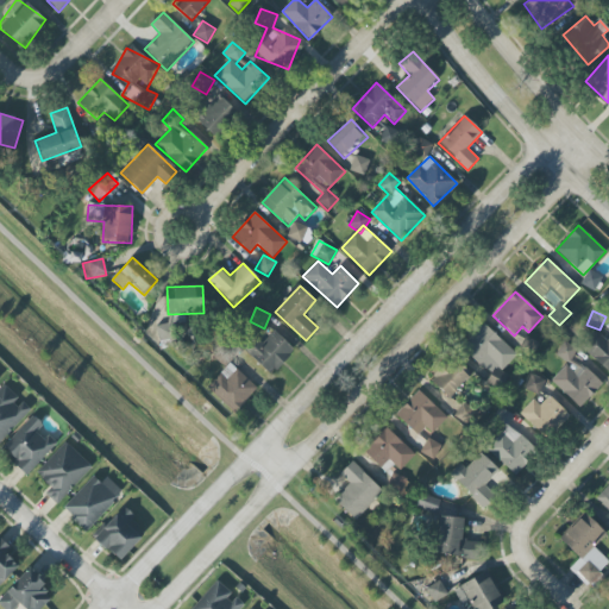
[(516,353),(484,324),(462,347),(494,377),(516,353)]
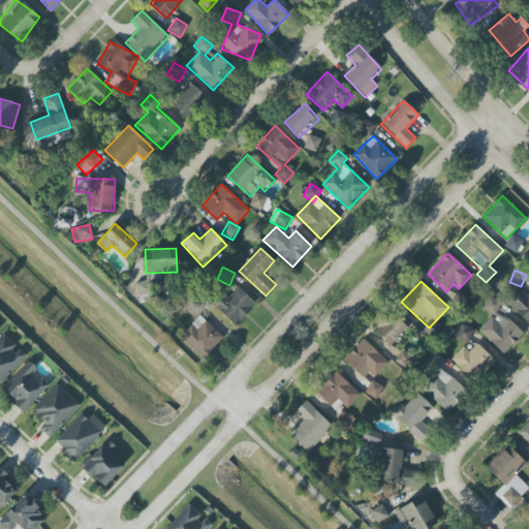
[(149,282),(136,283),(137,298),(150,297),(149,282)]
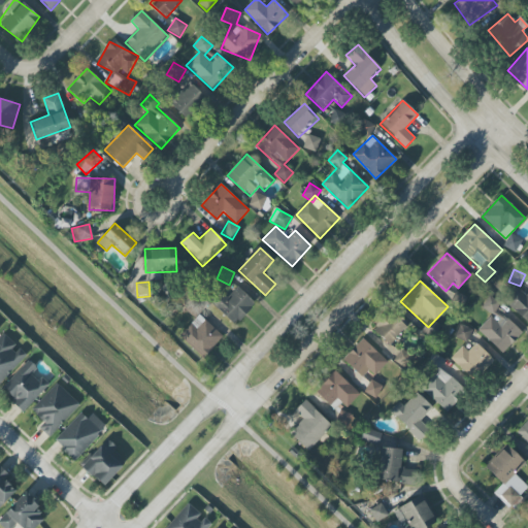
[(527,293),(526,295),(516,286),(503,300),(527,323),(527,293)]
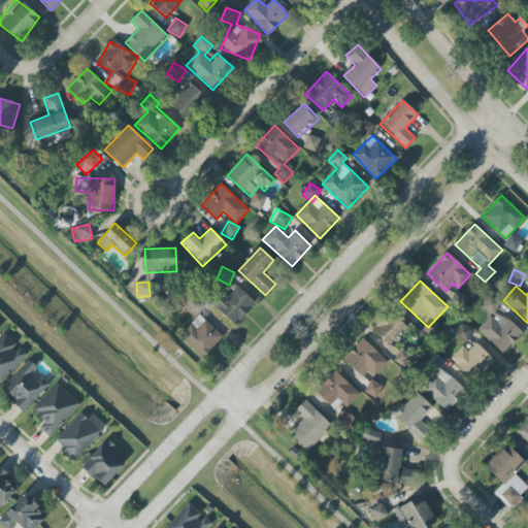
[(256,303),(237,287),(228,298),(222,292),(211,303),(235,325),(256,303)]
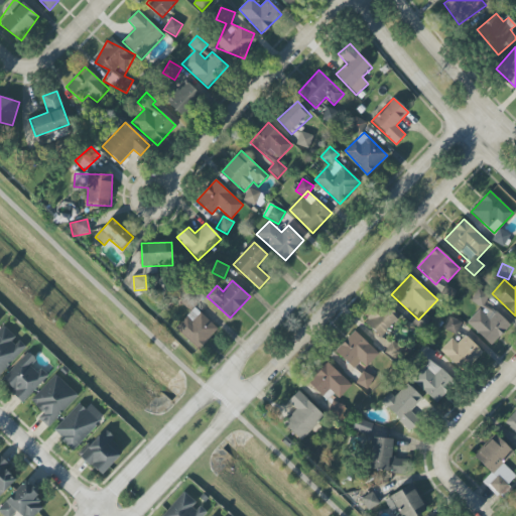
[(457,290),(444,284),(439,296),(450,301),(457,290)]
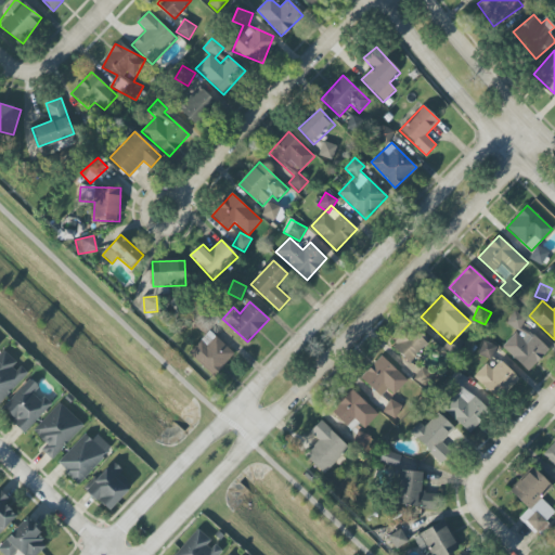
[(526,318),(514,311),(506,324),(518,331),(526,318)]
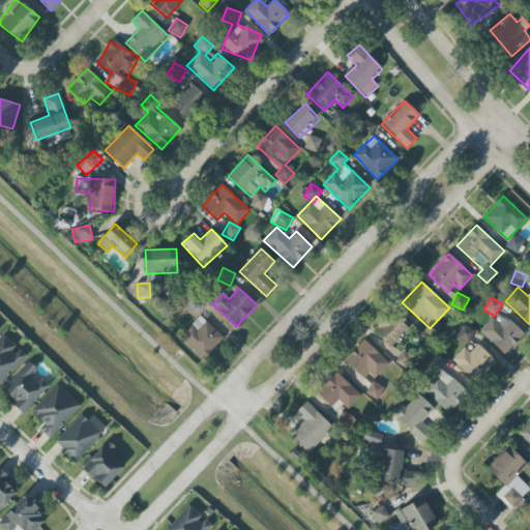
[(375,327),(389,347),(411,330),(398,312),(375,327)]
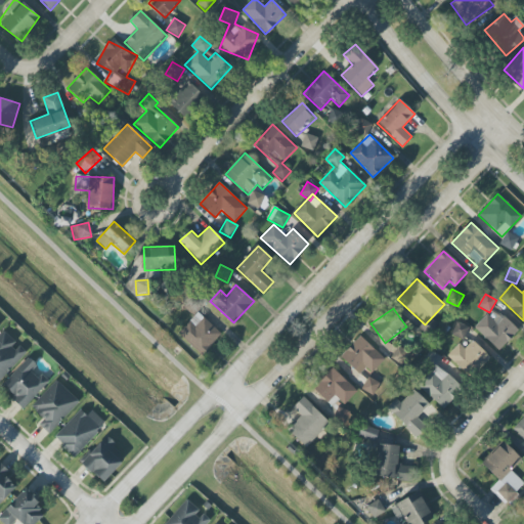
[(474,328),(498,351),(516,333),(491,309),(474,328)]
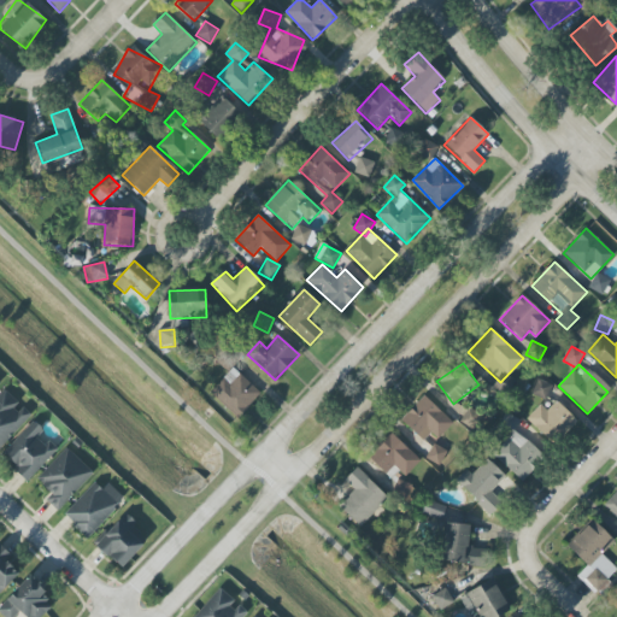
[(238,419),(260,394),(233,369),(210,394),(238,419)]
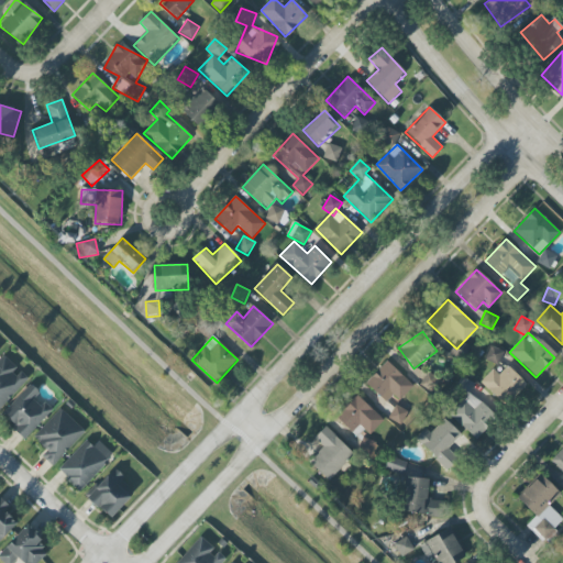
[(503,351),(490,348),(486,361),(498,364),(503,351)]
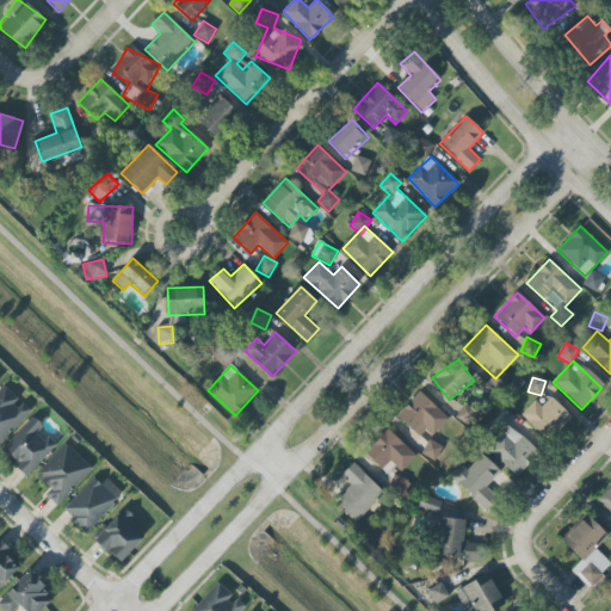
[(0,443),(31,412),(4,386),(0,389),(0,443)]
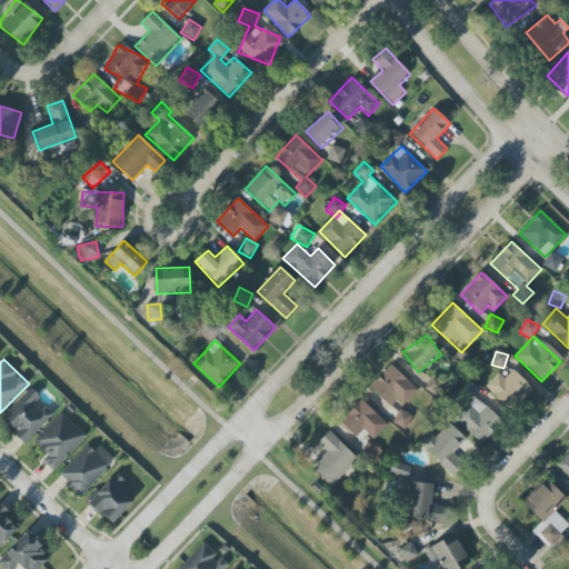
[(397,399),(405,406),(418,390),(390,365),(370,388),(390,407),(397,399)]
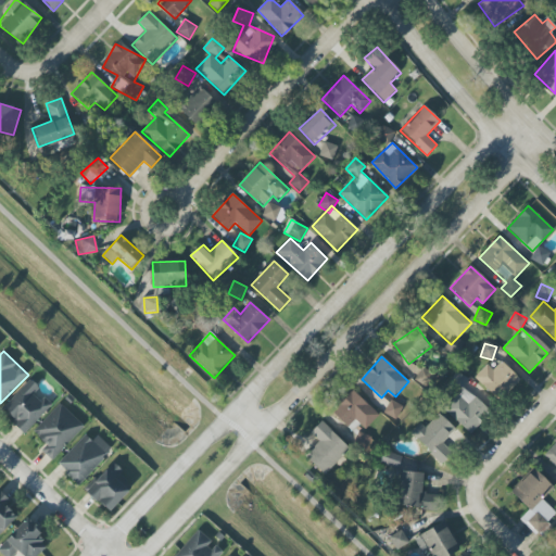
[(487,365),(475,377),(498,401),(519,379),(502,362),(493,370),(487,365)]
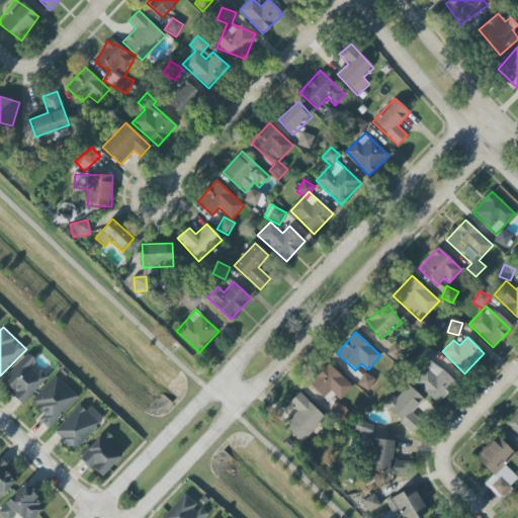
[(414,382),(438,404),(456,383),(430,359),(434,355),(426,348),(420,355),(430,364),(414,382)]
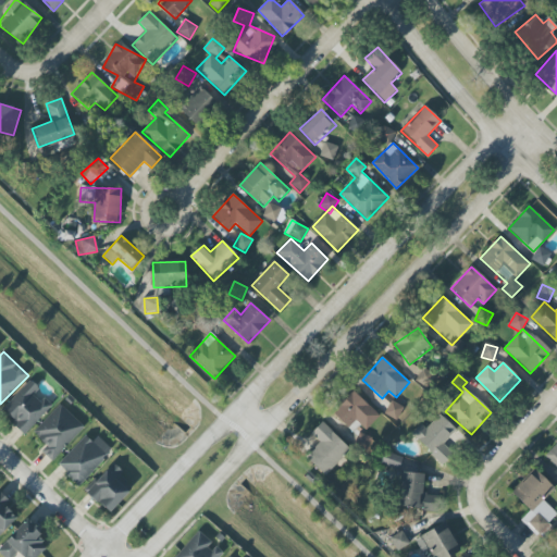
[(51,407),(36,392),(39,388),(29,380),(1,410),(26,433),(51,407)]
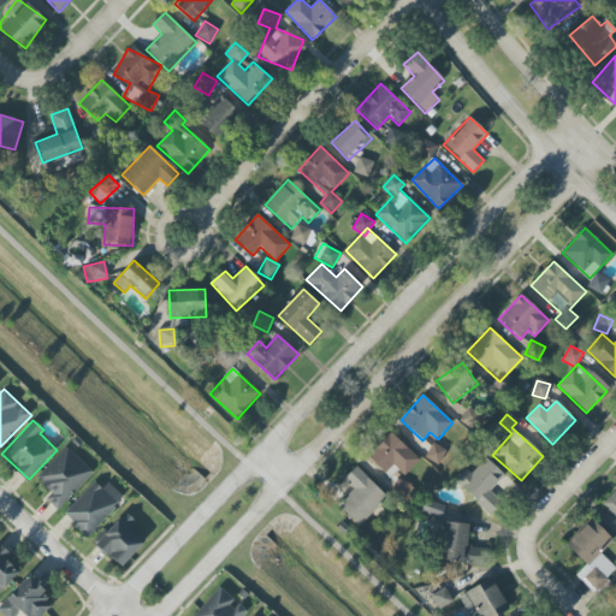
[(367,456),(390,478),(397,469),(404,477),(420,460),(390,432),(367,456)]
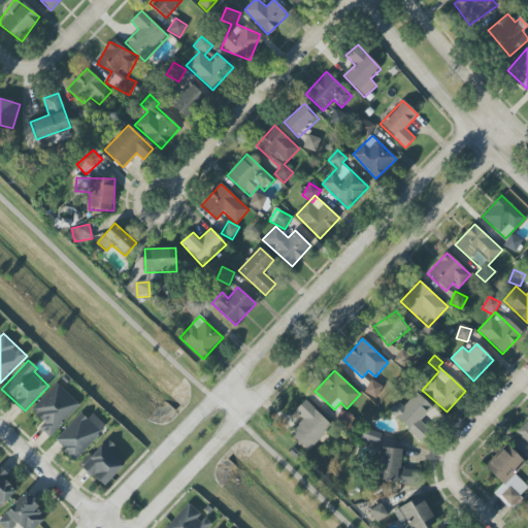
[(364,391),(375,399),(383,388),(371,380),(364,391)]
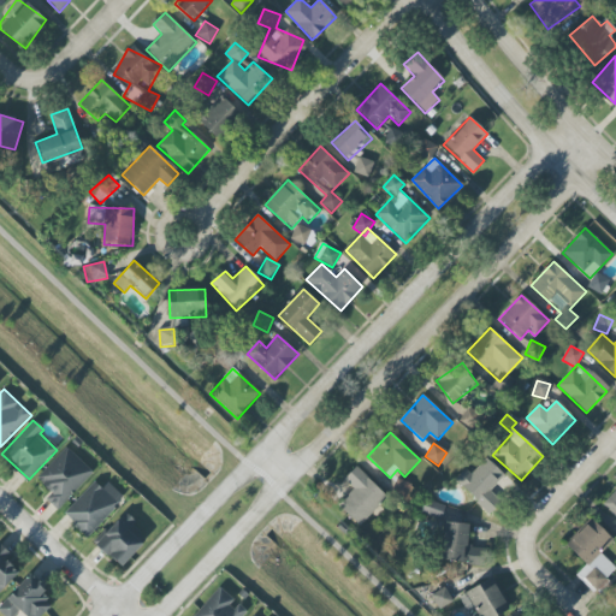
[(58,510),(93,473),(66,448),(36,479),(52,493),(46,499),(58,510)]
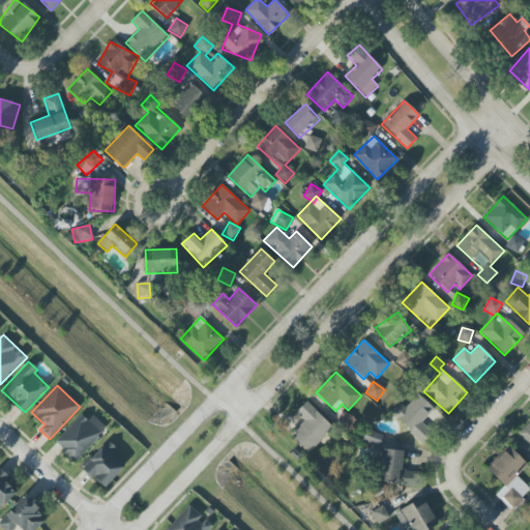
[(396,420),(422,442),(431,433),(422,425),(435,410),(418,395),(396,420)]
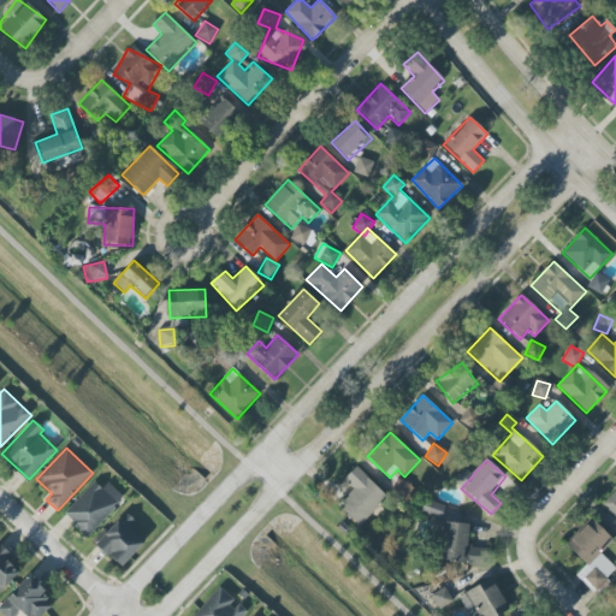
[(337,507),(360,527),(388,497),(356,467),(344,480),(354,490),(337,507)]
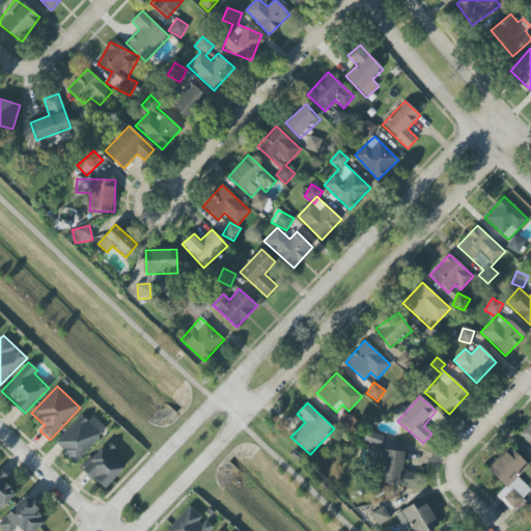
[(355,425),(348,413),(337,418),(343,431),(355,425)]
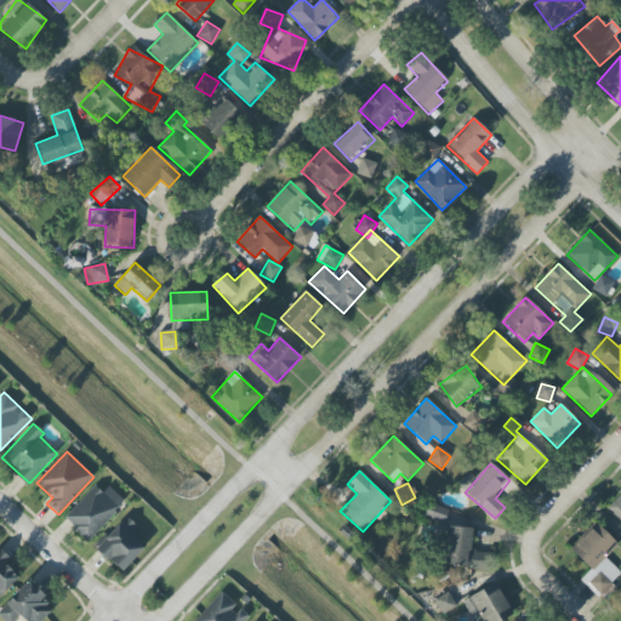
[(63,519),(87,542),(125,502),(108,486),(102,494),(93,486),(63,519)]
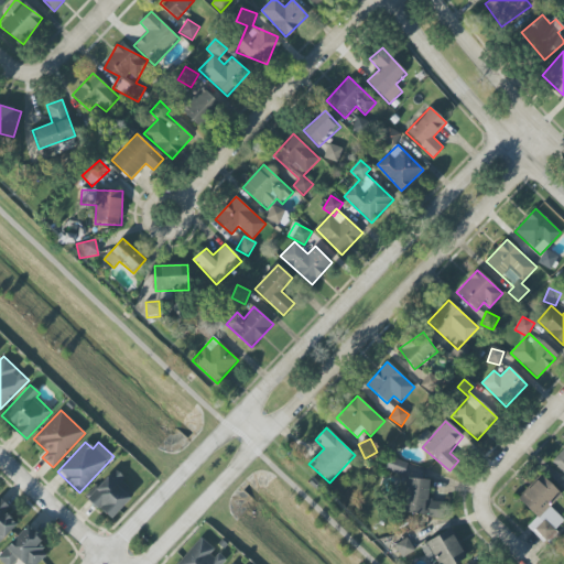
[(563,448),(552,463),(563,474),(563,448)]
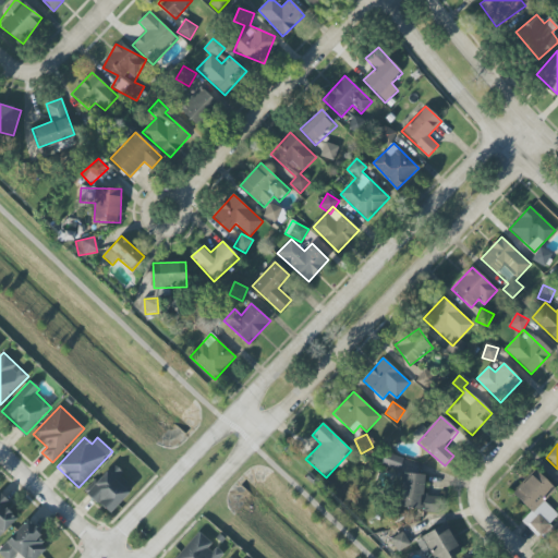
[(380,464),(400,471),(403,458),(384,452),(380,464)]
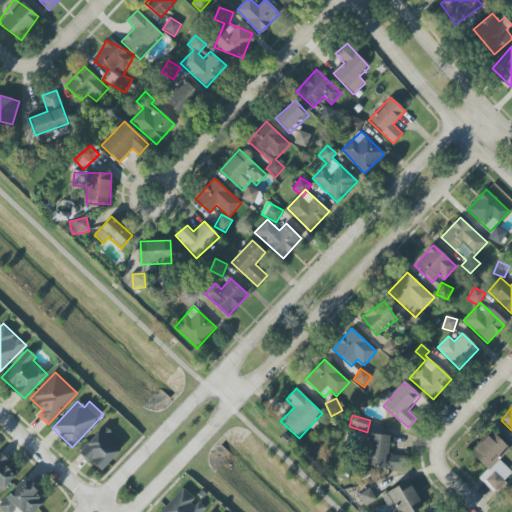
[(79,453),(101,472),(123,447),(101,428),(79,453)]
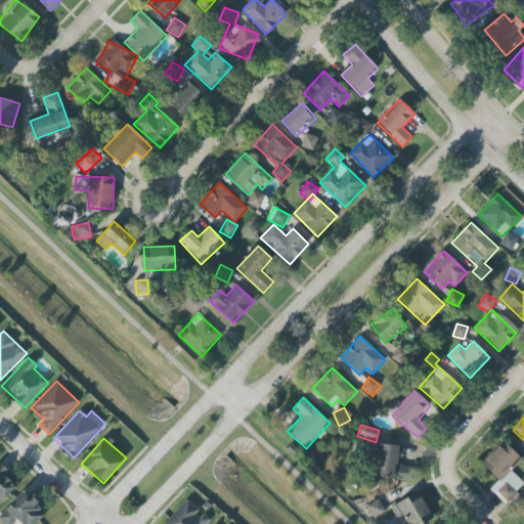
[(490,489),(508,507),(519,494),(517,491),(523,483),(523,482),(511,471),(522,460),(504,442),(482,465),(498,481),(490,489)]
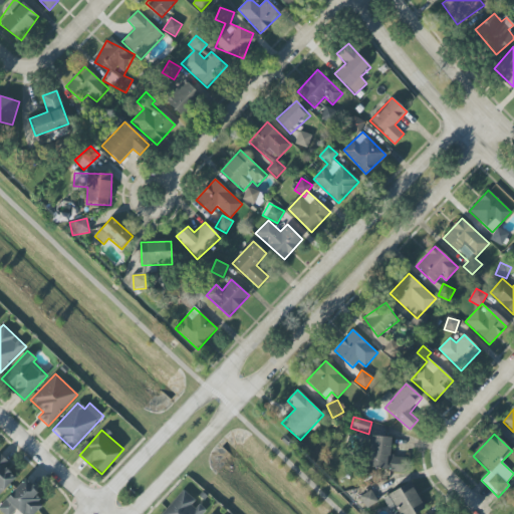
[(391,438),(370,436),(368,469),(405,471),(406,457),(390,457),(391,438)]
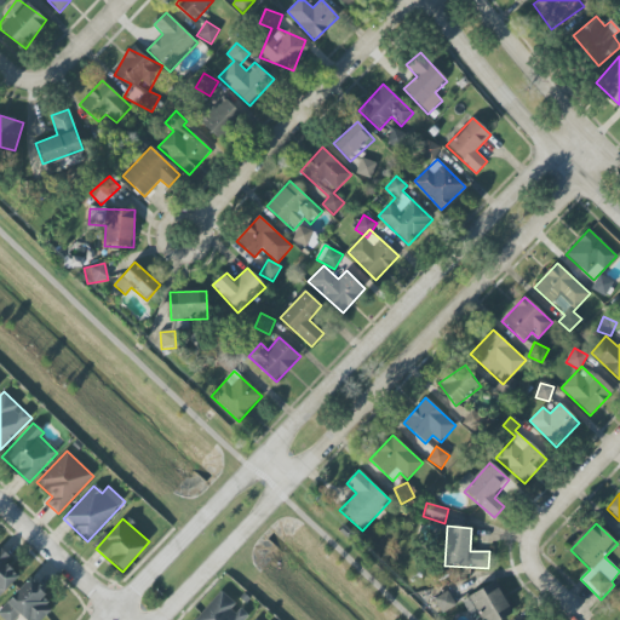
[(0,595),(19,577),(6,563),(11,558),(0,547),(0,595)]
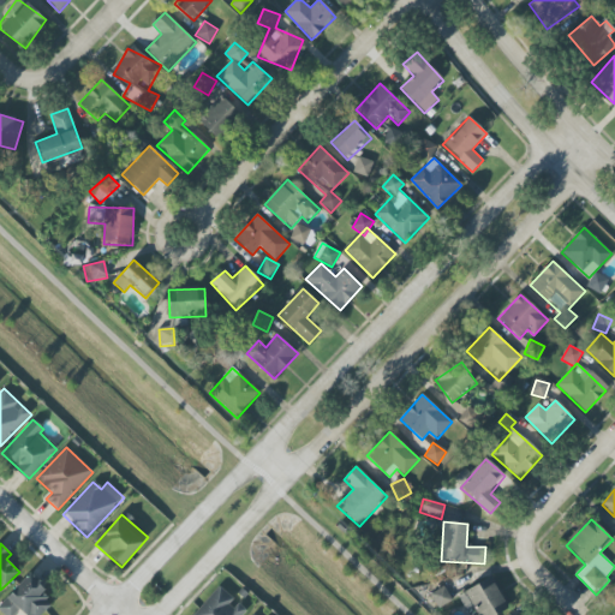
[(41,614),(52,604),(42,595),(46,591),(29,574),(0,603),(0,611),(3,614),(16,614),(18,613),(21,614),(41,614)]
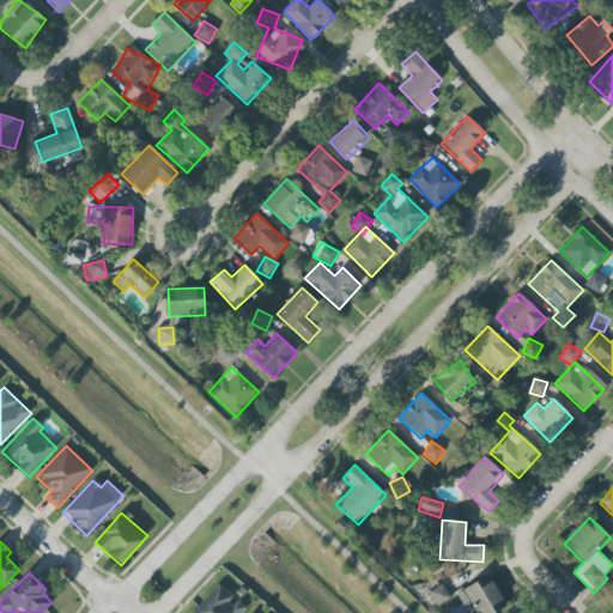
[(478,612),(497,612),(507,610),(492,576),(456,592),(463,610),(474,605),(478,612)]
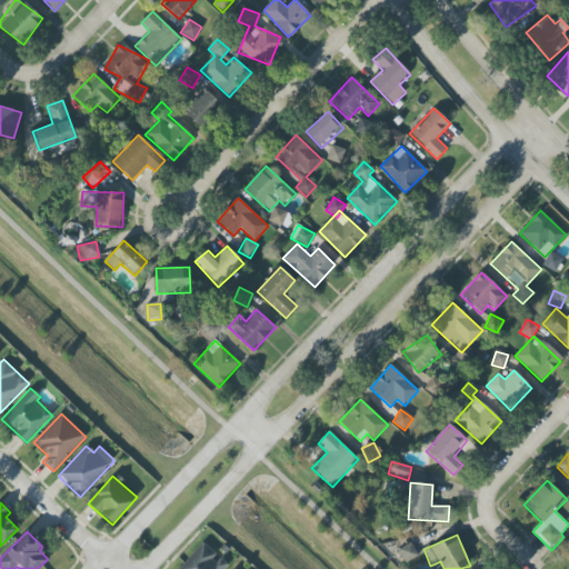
[(227,568),(228,568),(205,542),(177,568),(227,568)]
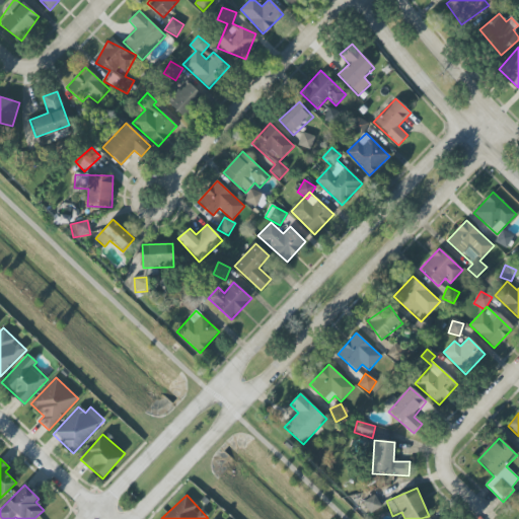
[(370,514),(381,507),(374,495),(363,502),(370,514)]
